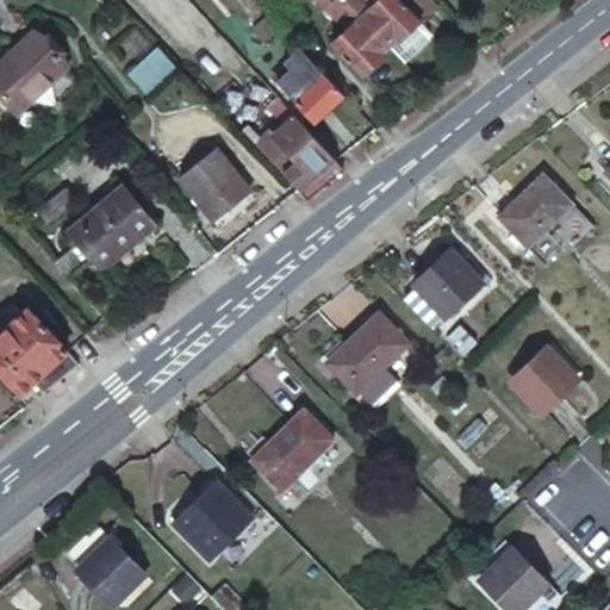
[(287,0),(268,0),(265,4),(285,24),(297,10),(287,0)]
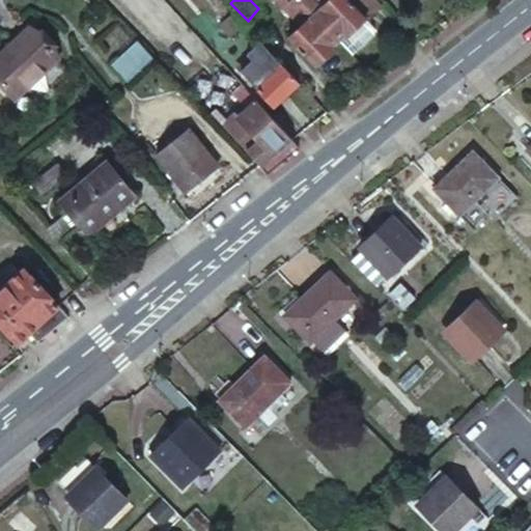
[(301,0),(274,0),(292,20),(282,31),(314,65),(330,53),(326,47),(336,37),(317,18),(301,0)]
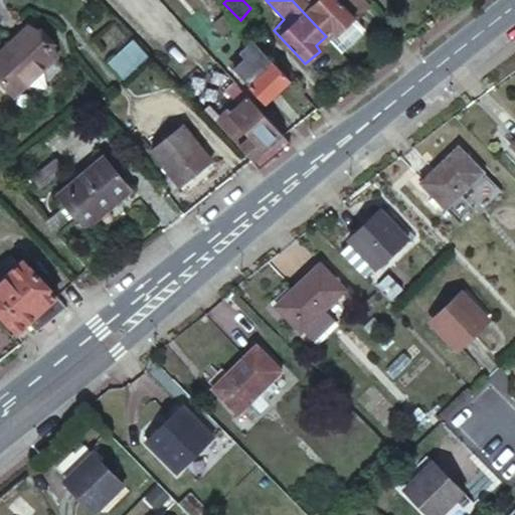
[(292,0),(308,17),(326,36),(333,29),(339,33),(352,21),(331,0),(292,0)]
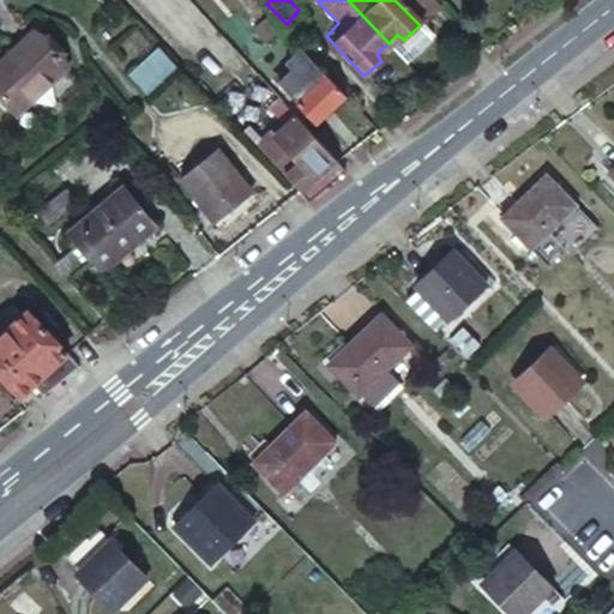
[(0,92),(18,114),(38,97),(48,109),(85,77),(38,22),(0,54),(0,92)]
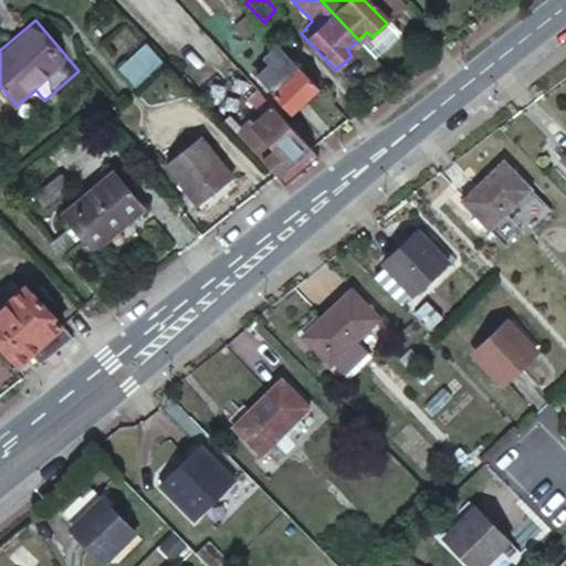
[(273,48),(262,35),(250,46),(261,59),(273,48)]
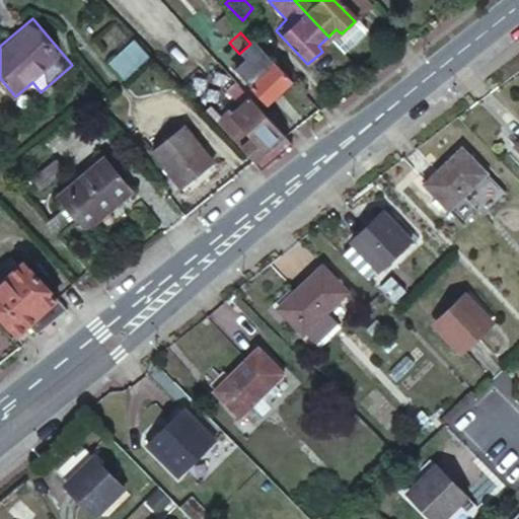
[(108,61),(123,78),(149,56),(134,39),(108,61)]
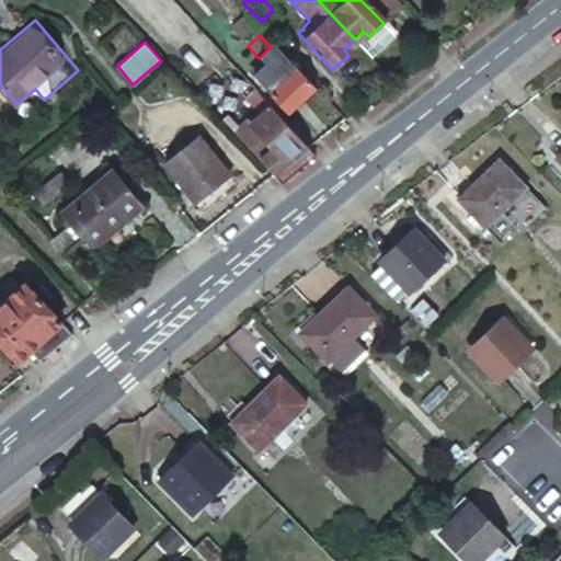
[(287,112),(313,88),(297,70),(292,64),(276,77),(283,83),(271,93),(287,112)]
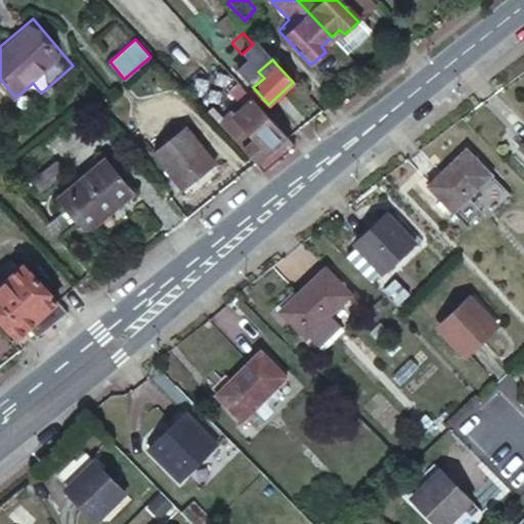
[(296,142),(289,133),(243,84),(231,92),(244,106),(228,119),(215,104),(208,110),(256,159),(263,167),(296,142)]
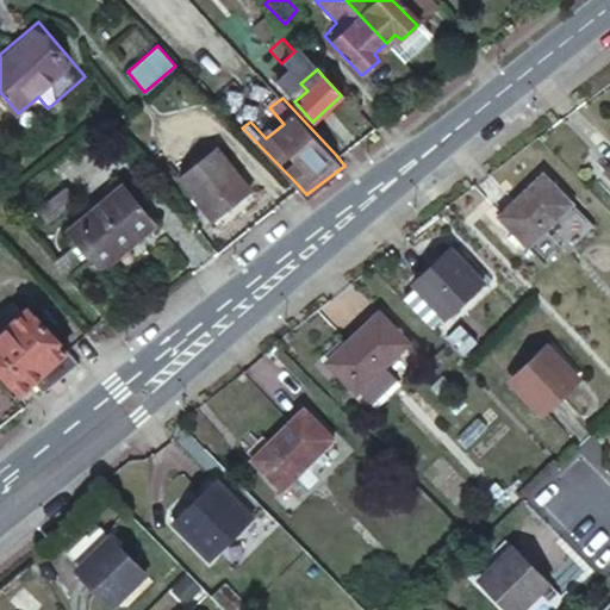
[(213,151),(175,181),(206,222),(244,193),(213,151)]
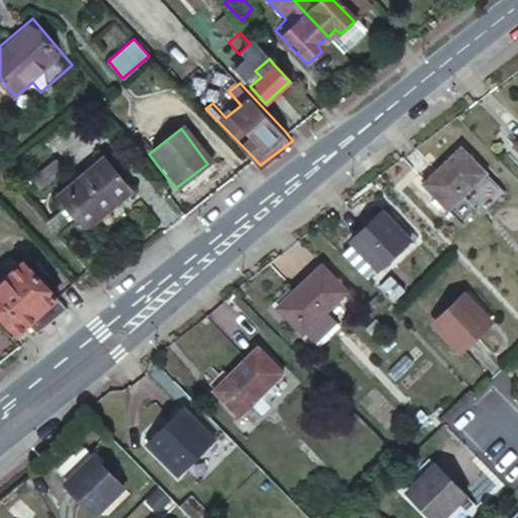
[(462,152),(425,186),(447,210),(484,175),(462,152)]
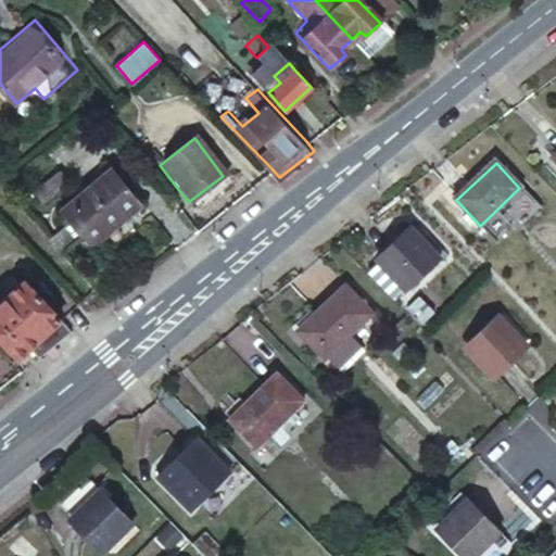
[(100,168),(55,205),(81,239),(106,218),(111,224),(130,206),(100,168)]
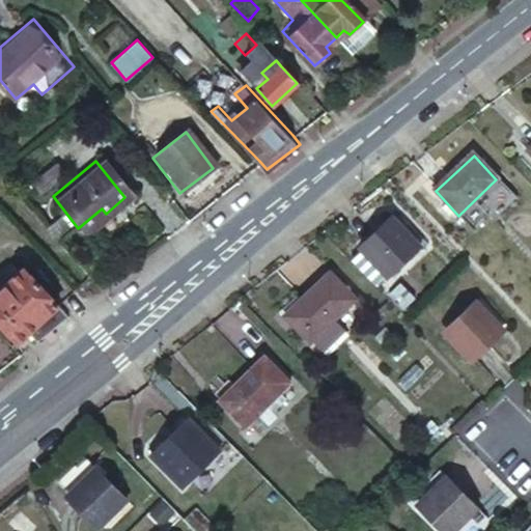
[(47,189),(67,175),(59,163),(38,176),(47,189)]
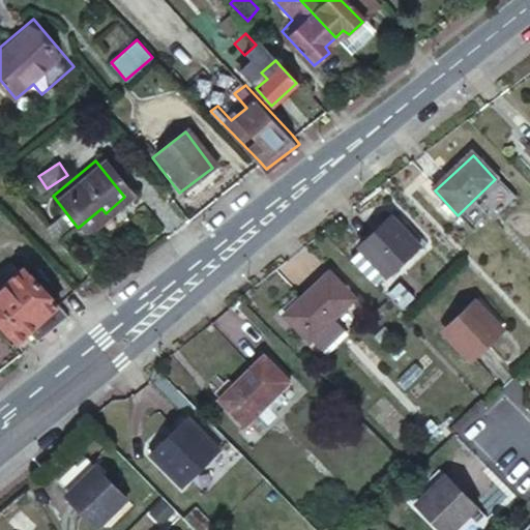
[(1,170),(0,170),(0,184),(2,187),(9,180),(1,170)]
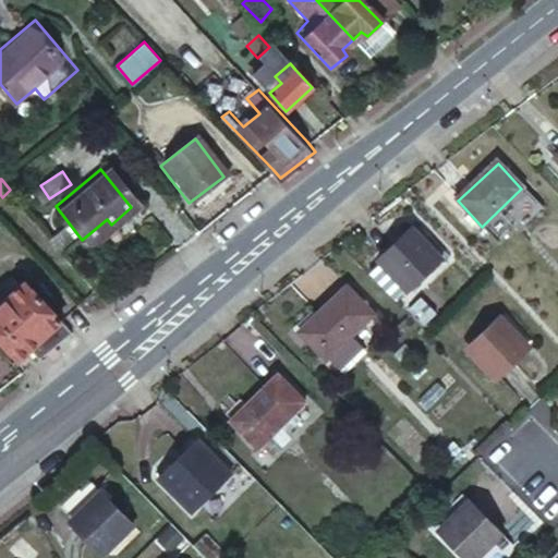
[(408,233),(383,256),(386,261),(413,290),(415,293),(449,264),(429,242),(423,249),(408,233)]
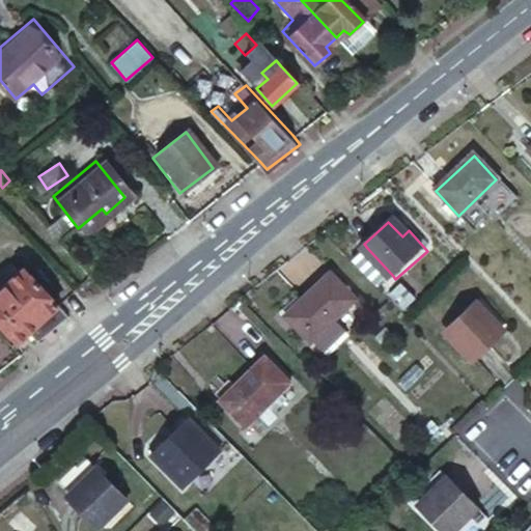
[(393,276),(367,248),(352,261),(379,288),(393,276)]
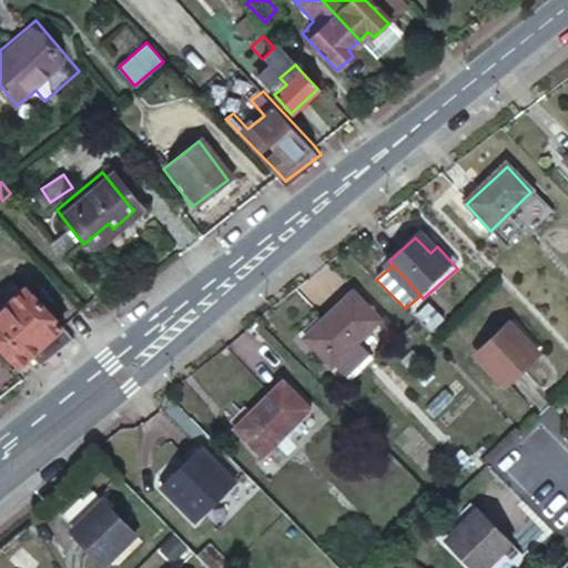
[(0,345),(14,361),(27,350),(57,324),(21,284),(0,304),(0,345)]
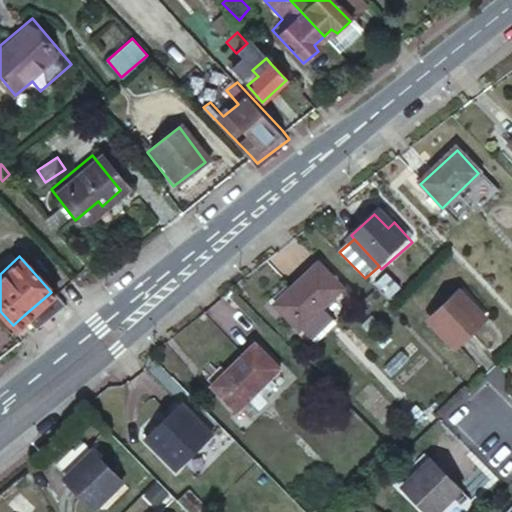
[(319,262),(273,304),(296,329),(341,287),(319,262)]
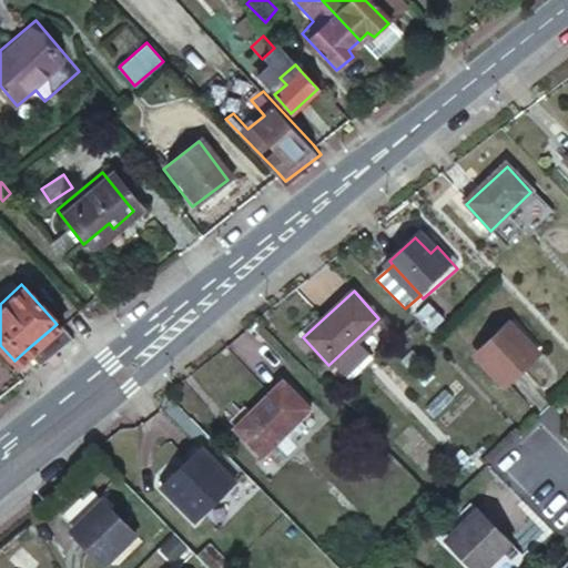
[(505,321),(470,352),(501,384),(530,358),(516,342),(520,338),(505,321)]
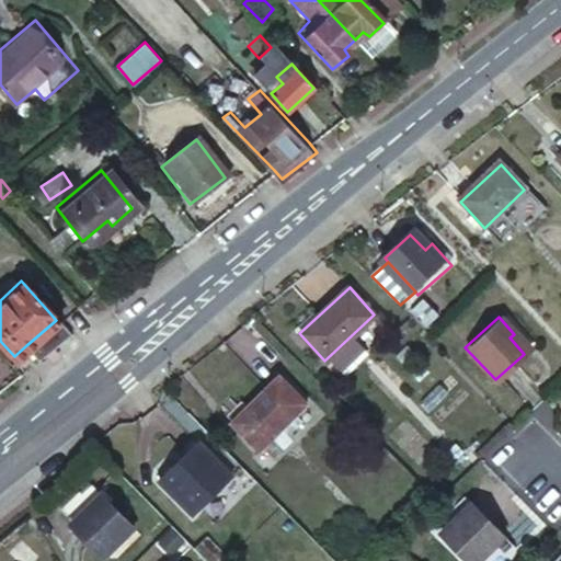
[(56,320),(26,345),(35,357),(63,335),(67,332),(56,320)]
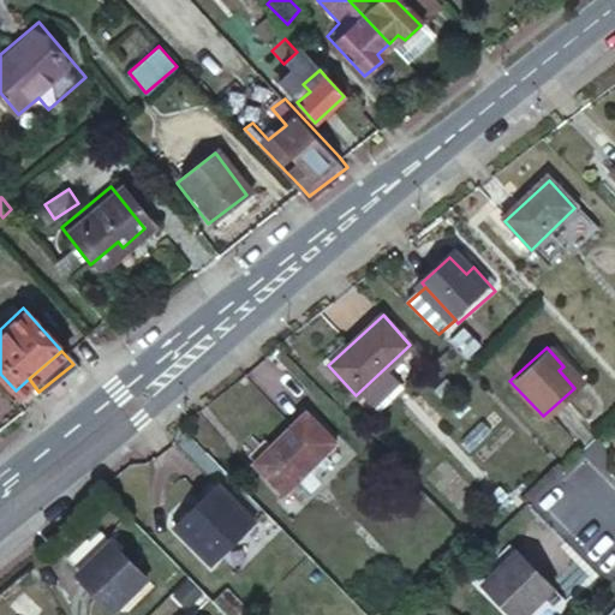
[(309,418),(261,464),(285,491),(335,447),(309,418)]
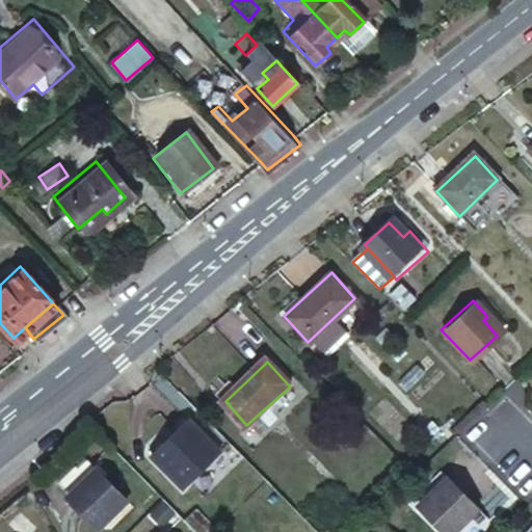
[(187,422),(150,454),(178,485),(214,453),(187,422)]
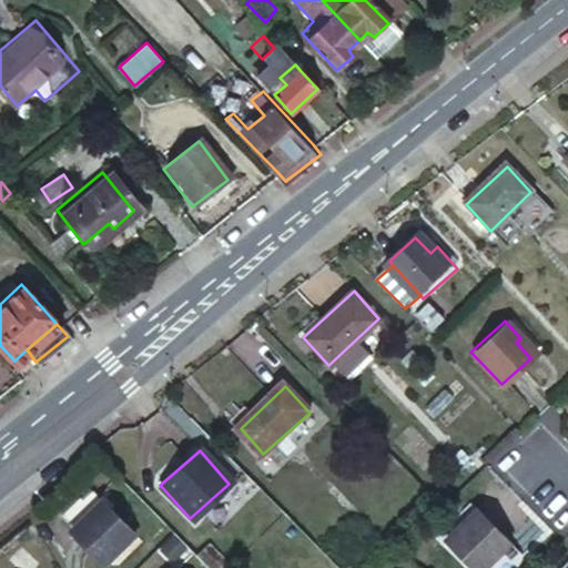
[(84,516),(71,528),(98,559),(128,530),(98,496),(81,511),(84,516)]
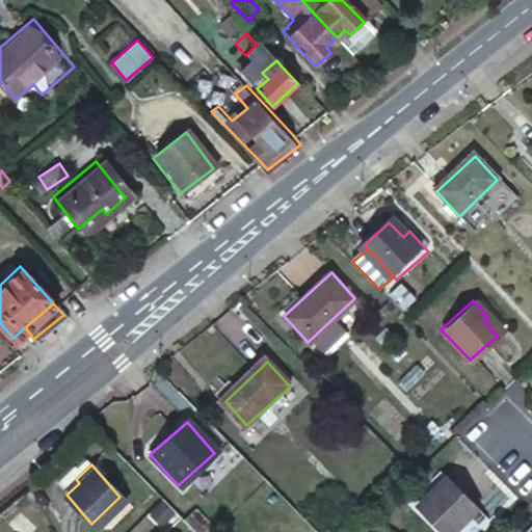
[(448,475),(417,504),(443,531),(450,531),(463,519),(458,514),(471,501),(448,475)]
